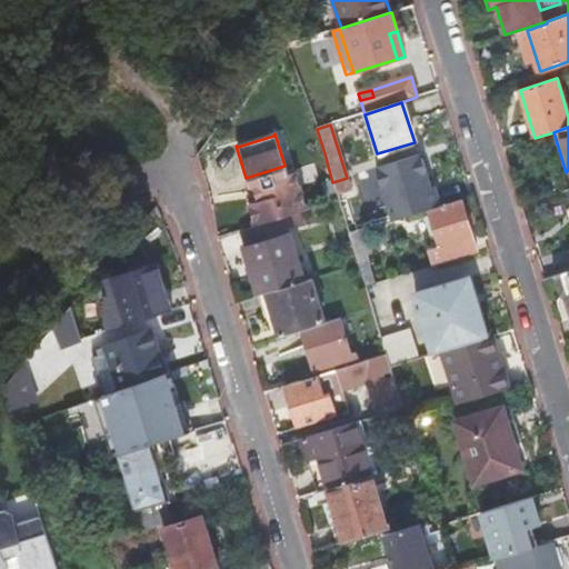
[(420,160),(375,172),(387,216),(442,200),(435,170),(425,173),(420,160)]
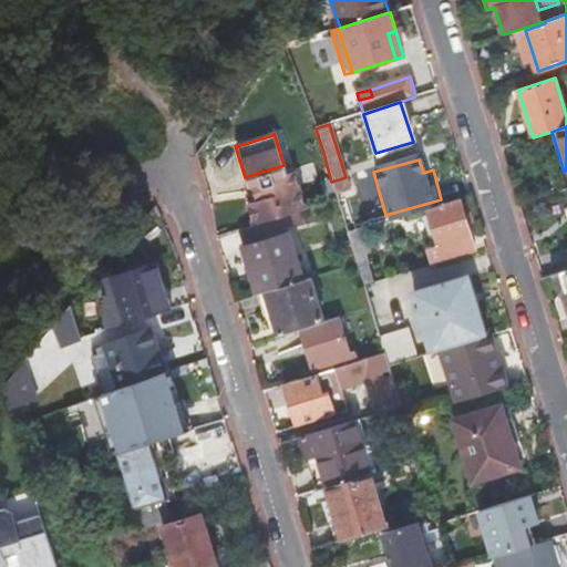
[(284,165),(245,177),(249,189),(251,188),(256,203),(247,205),(254,227),(272,220),(306,210),(294,174),(287,176),(284,165)]
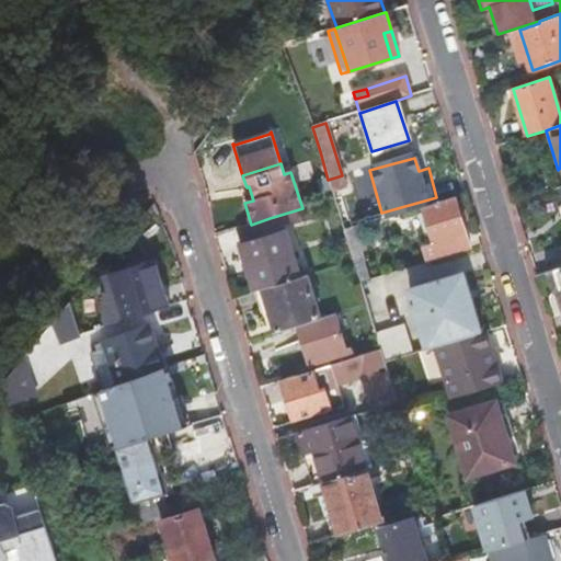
[(333,198),(344,231),(357,227),(342,175),(328,180),(333,198)]
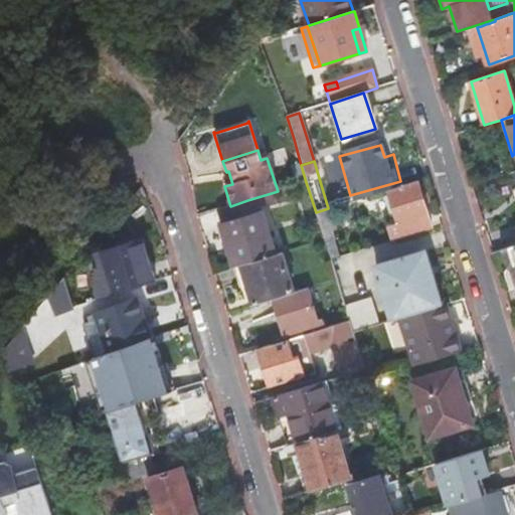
[(297,185),(306,182),(301,165),(292,168),(297,185)]
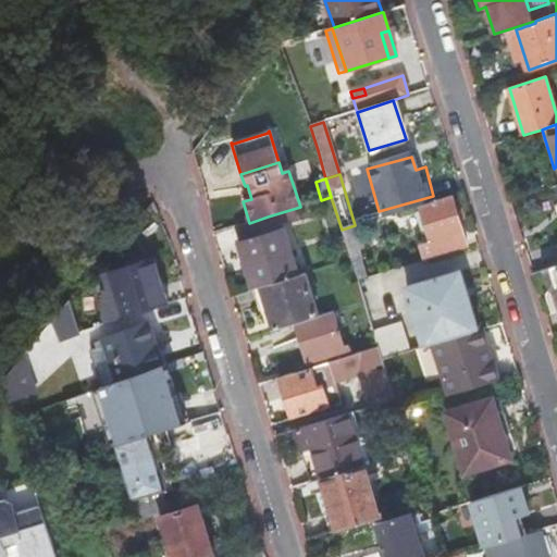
[(419,244),(424,261),(467,248),(452,196),(420,206),(430,242),(419,244)]
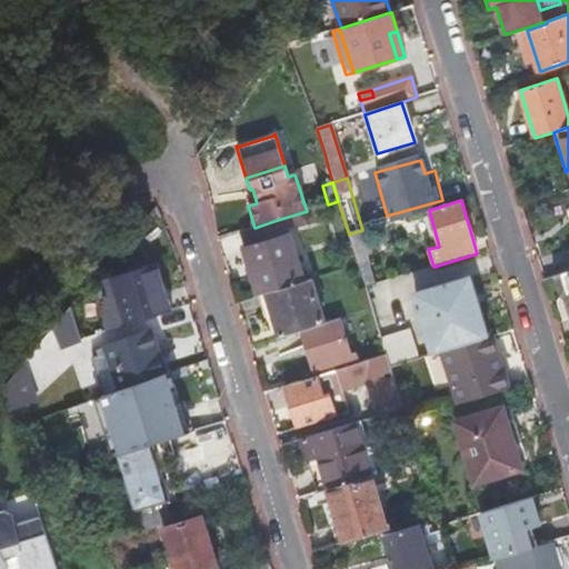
[(255,228),(239,232),(245,249),(242,250),(257,297),(292,286),(288,269),(299,266),(289,236),(279,239),(273,221),(255,228)]
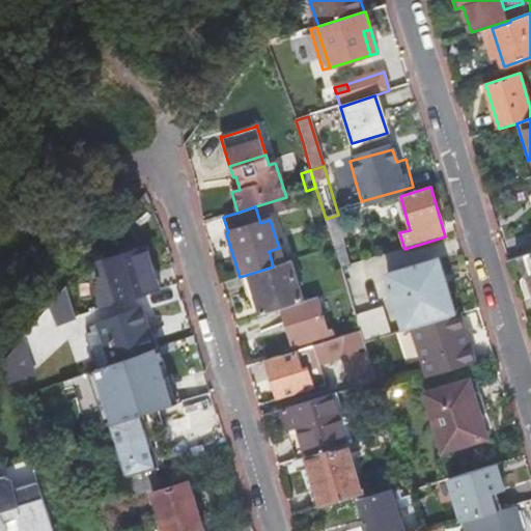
[(99,310),(158,292),(145,250),(104,262),(104,264),(107,276),(103,277),(98,278),(98,304),(99,310)]
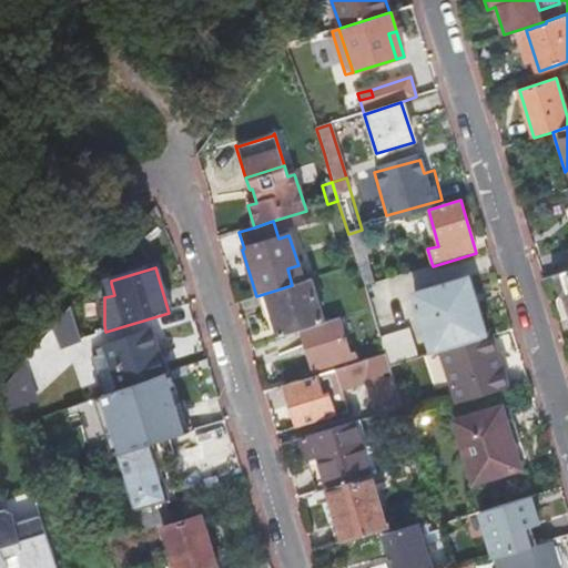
[(567,271),(566,273),(556,275),(567,315),(567,271)]
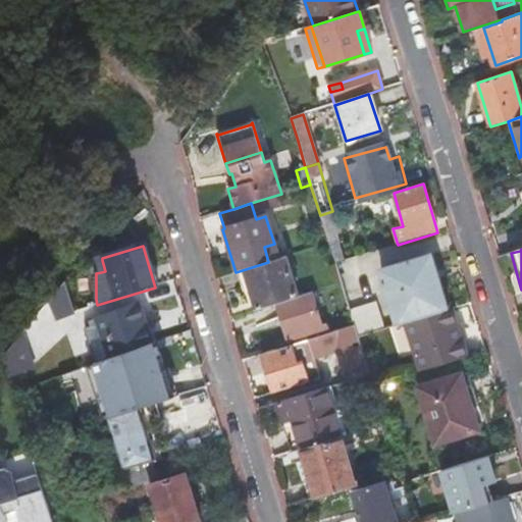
[(297,298),(285,257),(268,262),(236,272),(242,294),(251,291),(257,309),(276,304),(297,298)]
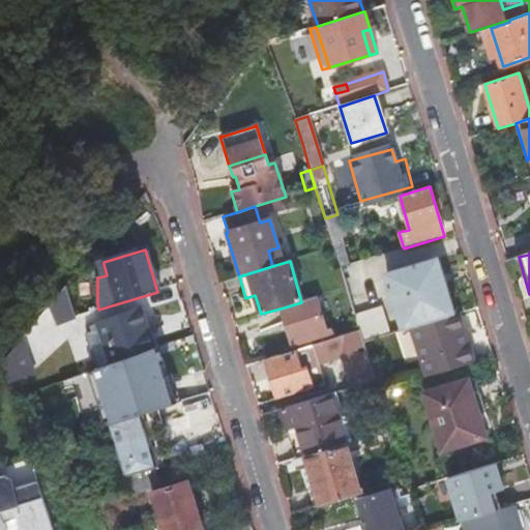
[(411,327),(448,316),(432,262),(387,275),(403,330),(411,327)]
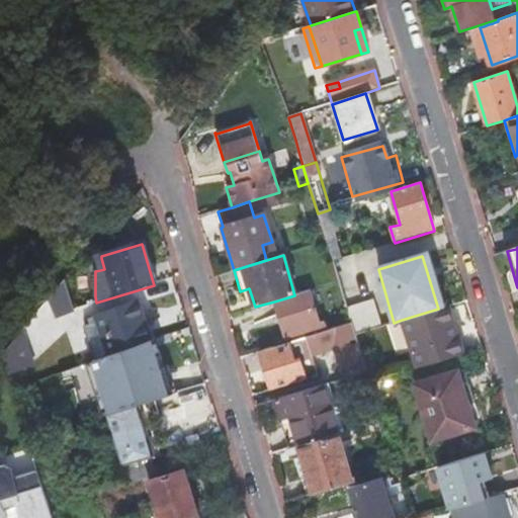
[(65,280),(49,300),(54,318),(74,312),(73,310),(65,280)]
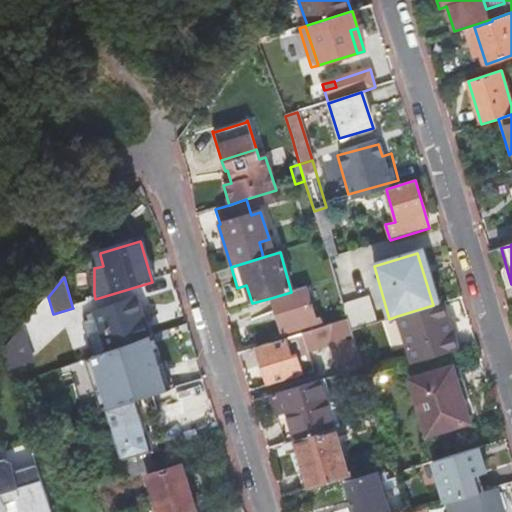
[(303,334),(322,328),(319,320),(315,321),(305,287),(291,292),(271,298),(283,340),(303,334)]
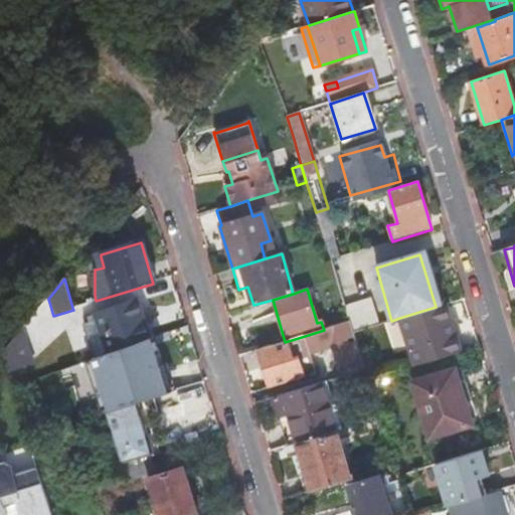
[(344,304),(349,322),(352,332),(378,325),(369,295),(344,304)]
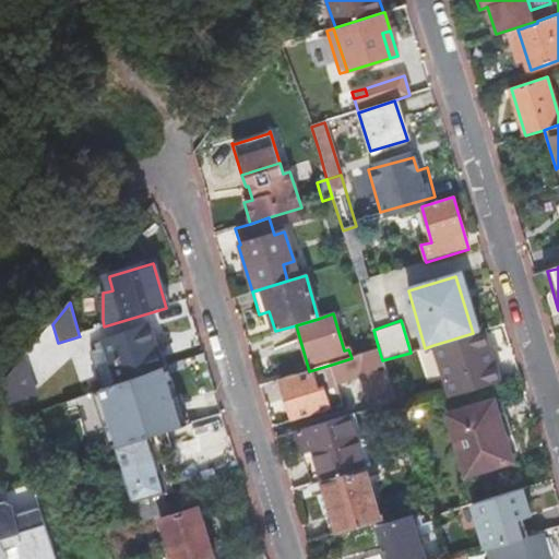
[(146,326),(105,341),(120,382),(162,368),(146,326)]
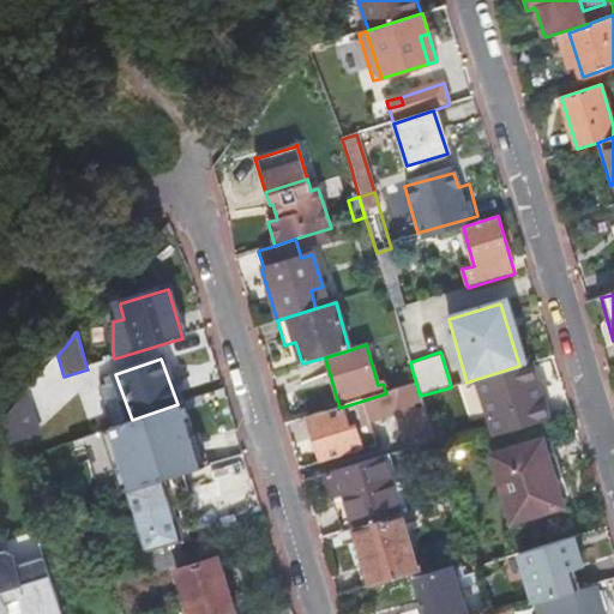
[(476,379),(494,437),(547,421),(529,363),(519,366),(476,379)]
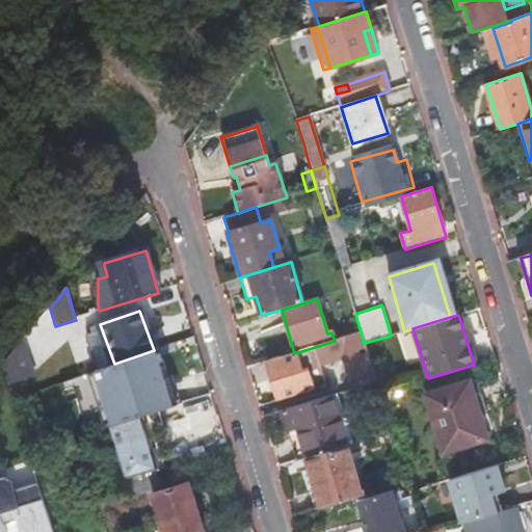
[(342,360),(351,390),(376,382),(368,355),(361,356),(358,349),(366,347),(364,343),(361,333),(335,341),(315,347),(320,367),(342,360)]
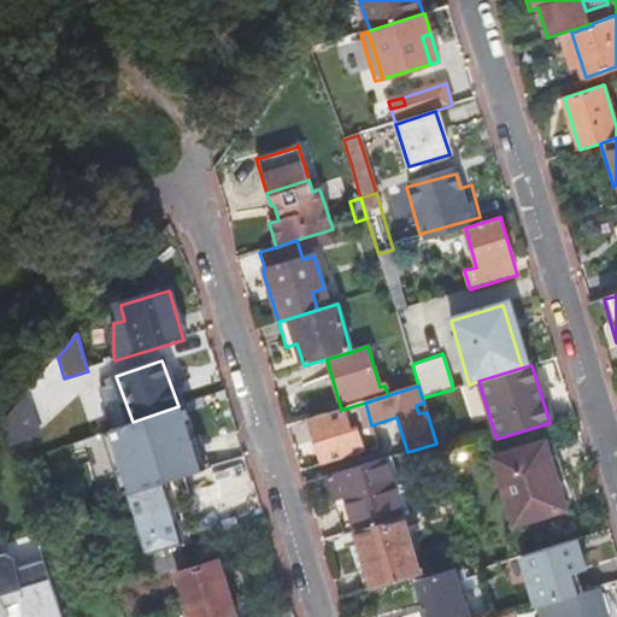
[(27,395),(4,424),(12,450),(40,440),(27,395)]
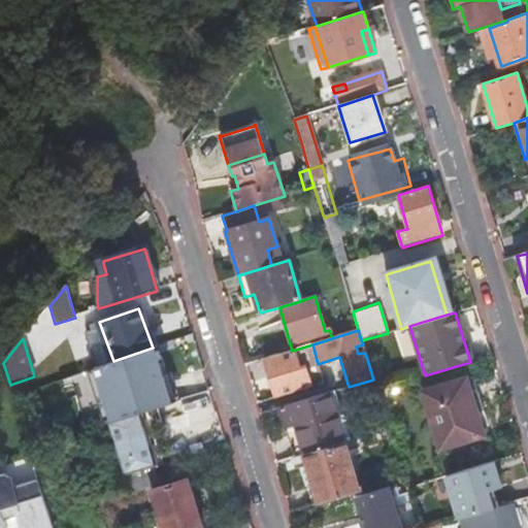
[(304,367),(318,364),(312,344),(292,351),(264,359),(275,399),(310,388),(304,367)]
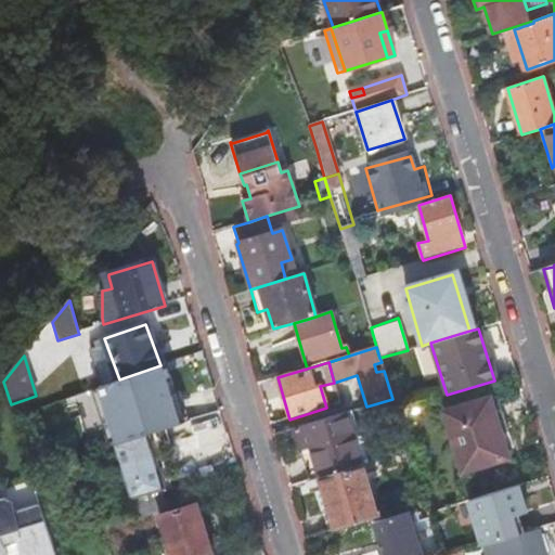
[(495,426),(505,424),(497,397),(488,400),(495,426)]
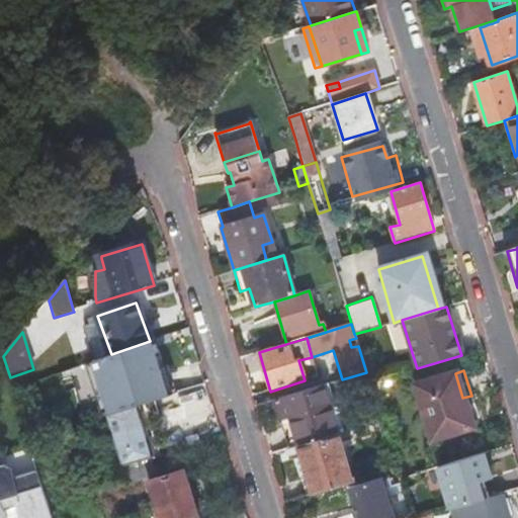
[(473,404),(471,396),(462,398),(455,373),(414,385),(431,441),(476,428),(468,406),(473,404)]
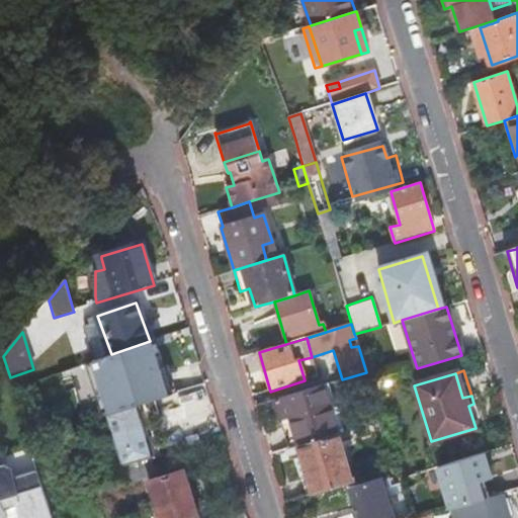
[(283,420),(292,448),(338,434),(342,433),(328,384),(270,402),(276,422),(283,420)]
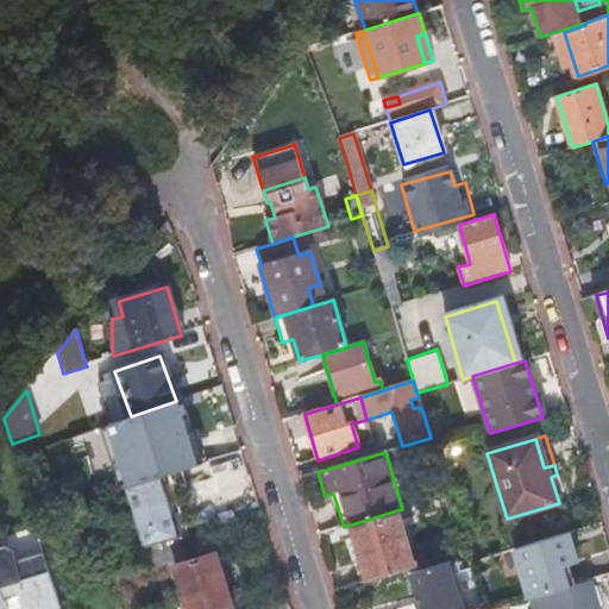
[(142,548),(149,547),(181,538),(165,488),(163,477),(138,485),(124,489),(142,548)]
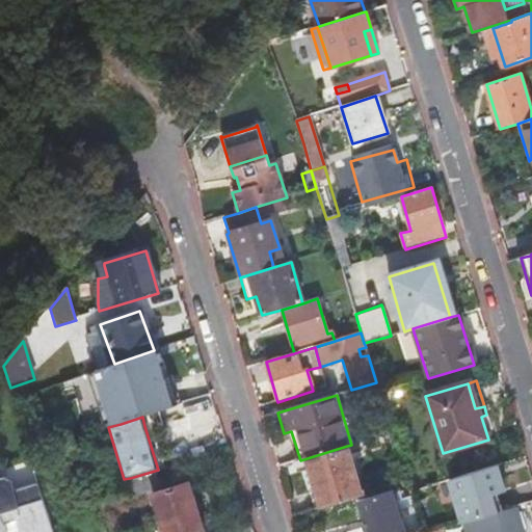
[(180,431),(203,430),(203,418),(179,418),(180,431)]
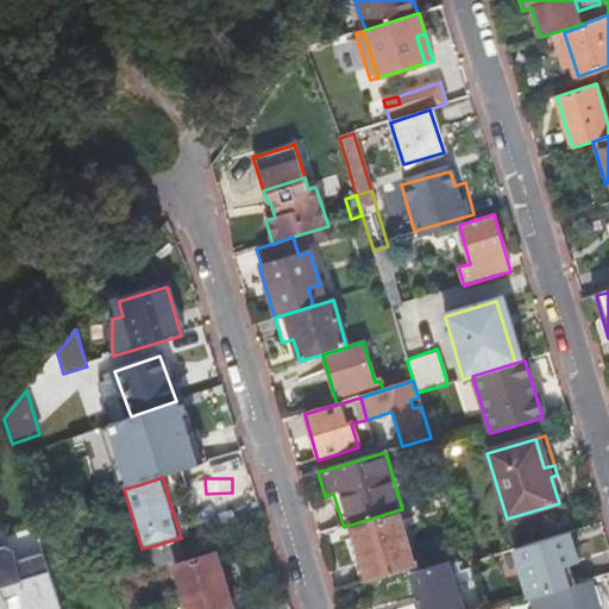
[(344,527),(343,527),(359,584),(414,567),(397,510),(344,527)]
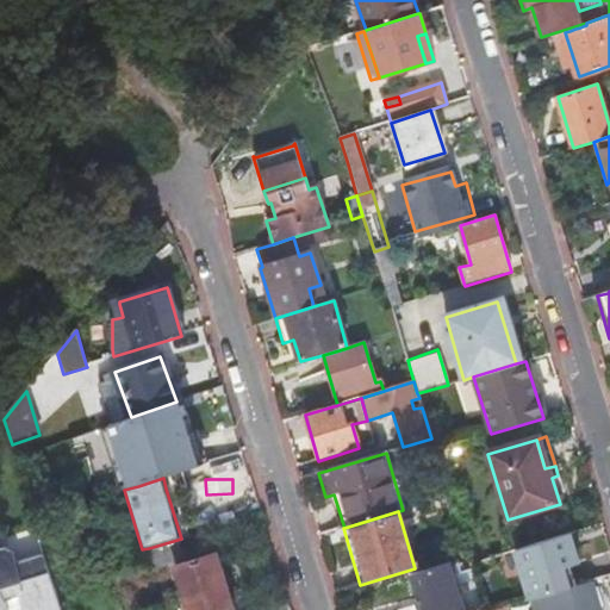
[(178,542),(143,553),(149,571),(184,560),(178,542)]
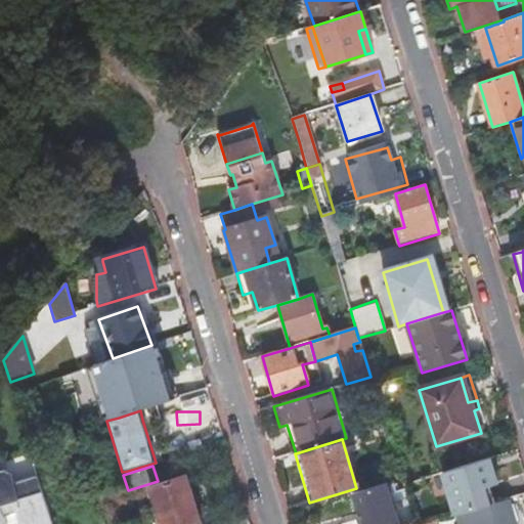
[(451,471),(413,482),(420,501),(422,500),(437,496),(446,493),(457,490),(453,478),(466,475),(464,467),(451,471)]
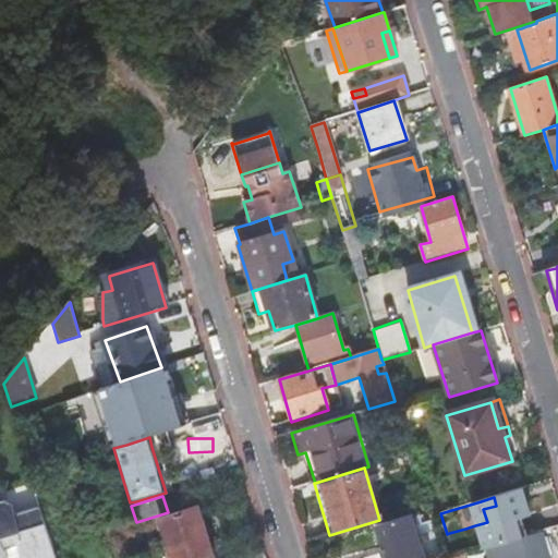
[(12,505),(0,508),(0,557),(14,557),(22,556),(22,557),(56,557),(40,508),(15,516),(12,505)]
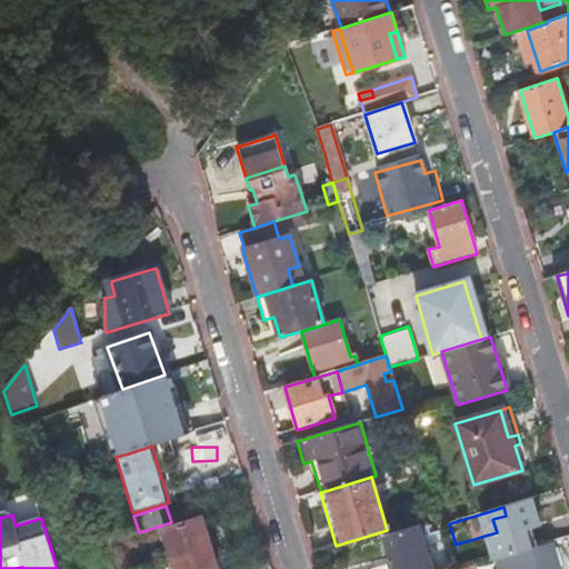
[(218,568),(201,519),(161,531),(173,568),(218,568)]
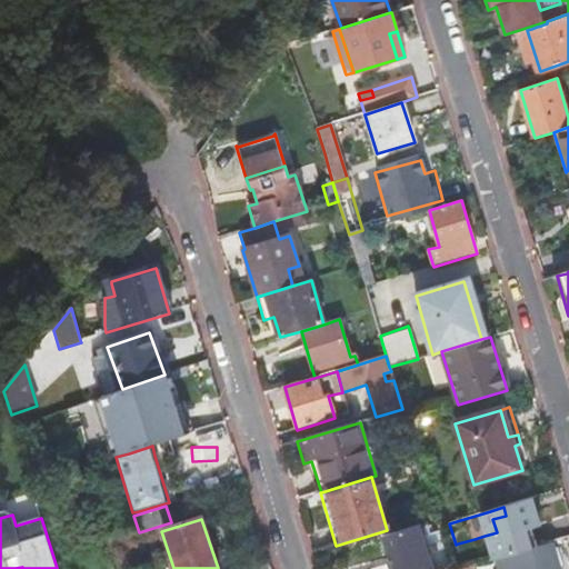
[(408,568),(449,568),(451,568),(447,553),(430,558),(421,530),(426,529),(425,523),(397,532),(402,551),(407,563),(408,568)]
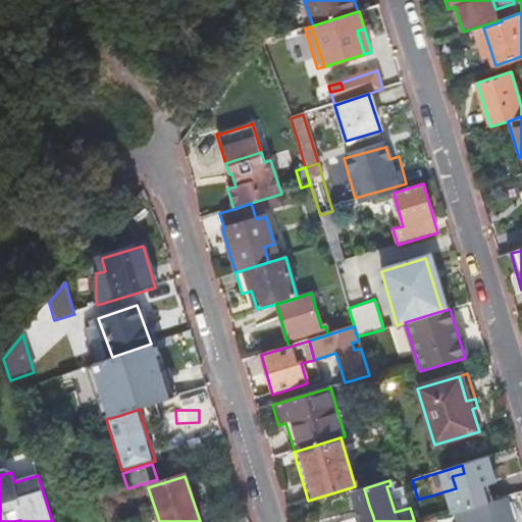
[(412,480),(402,483),(410,508),(414,521),(426,521),(436,519),(431,502),(422,505),(420,499),(418,500),(412,480)]
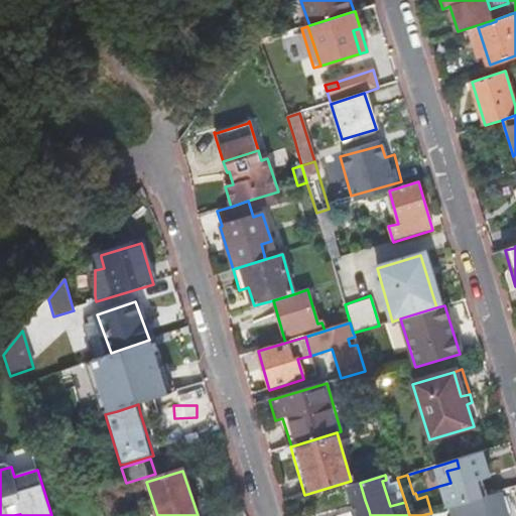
[(469,502),(499,492),(495,476),(464,486),(469,502)]
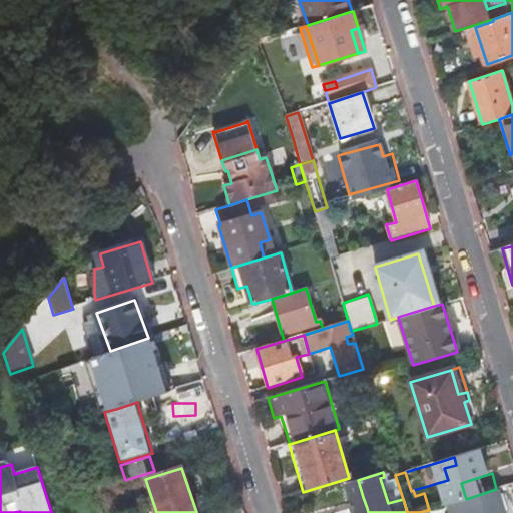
[(450,512),(503,512),(496,489),(466,499),(448,504),(450,512)]
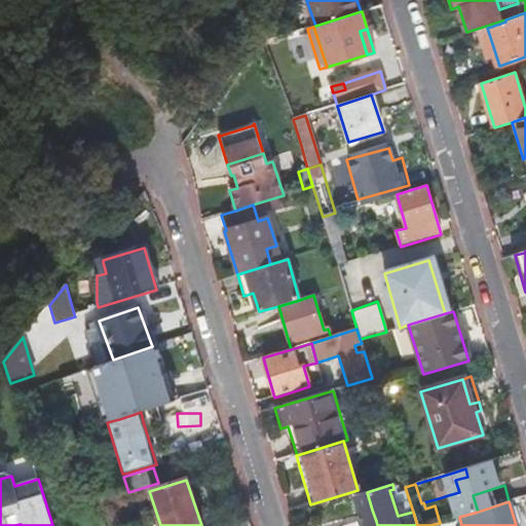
[(370,522),(376,521),(372,510),(367,512),(370,522)]
